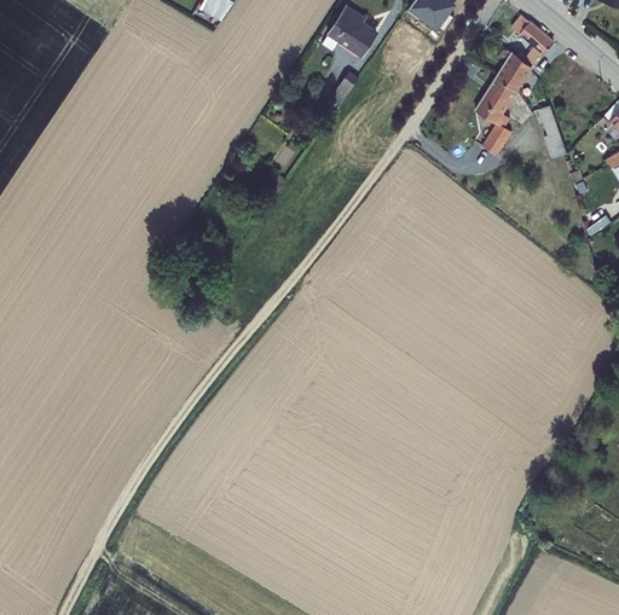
[(235,0),(210,0),(227,11),(235,0)]
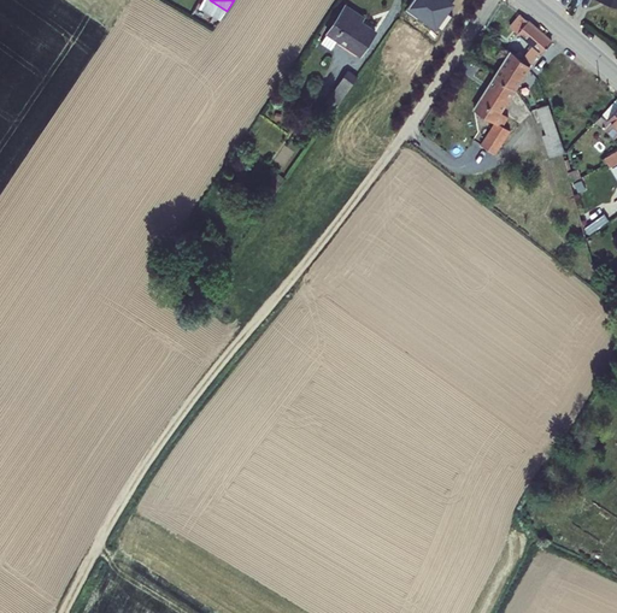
[(534,47),(522,60),(530,66),(552,42),(527,21),(519,16),(511,27),(534,47)]
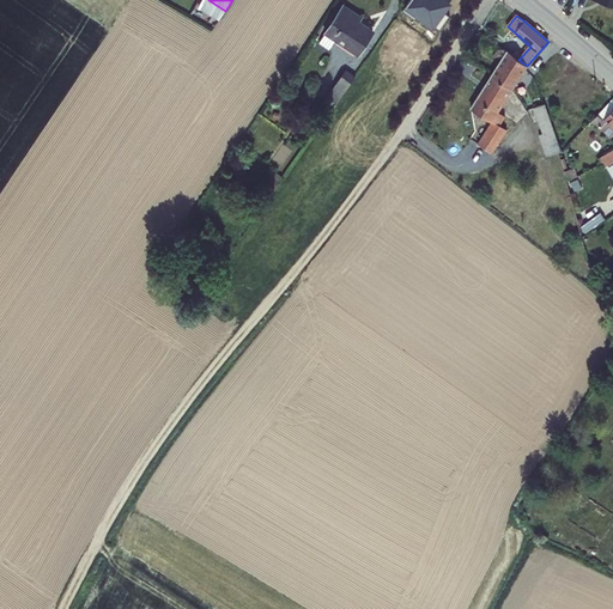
[(344,48),(325,35),(299,72),(309,79),(316,68),(338,84),(353,62),(340,53),(344,48)]
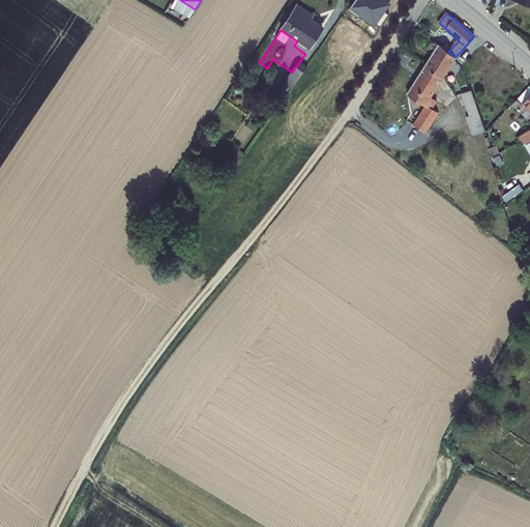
[(438,46),(423,66),(442,79),(457,58),(455,57),(448,52),(438,46)]
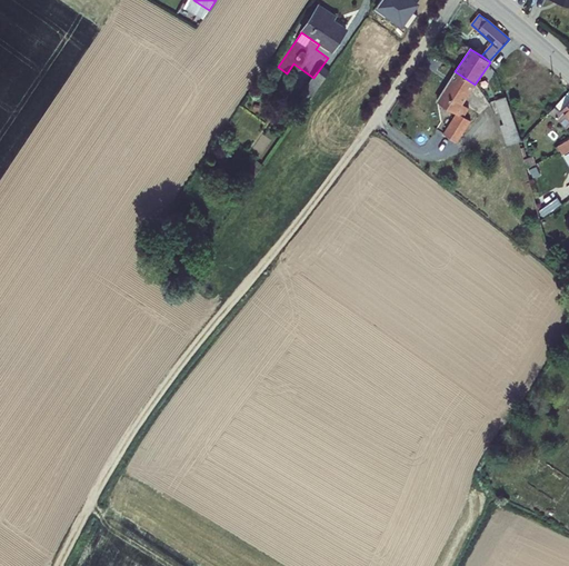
[(461,105),(475,85),(455,71),(435,101),(455,113),(440,135),(453,144),(469,122),(462,118),(468,109),(461,105)]
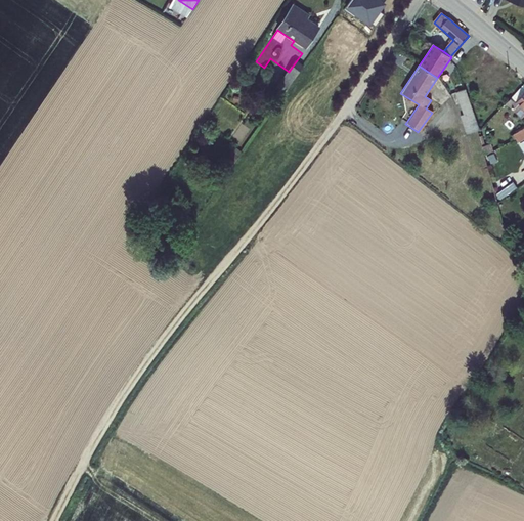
[(460,120),(465,139),(479,134),(465,92),(467,91),(466,88),(454,92),(464,119),(460,120)]
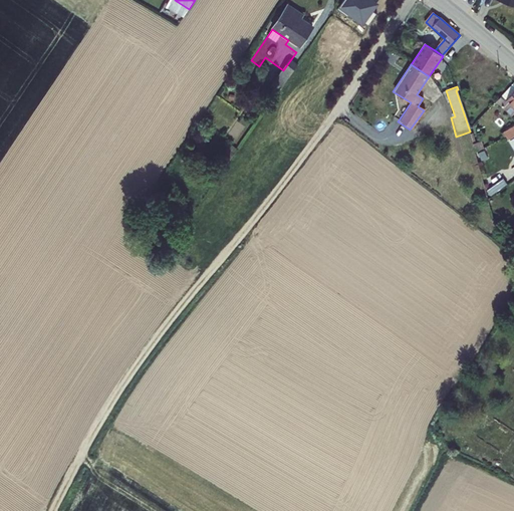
[(502,97),(513,106),(513,98),(512,97),(510,99),(508,97),(512,92),(509,89),(502,97)]
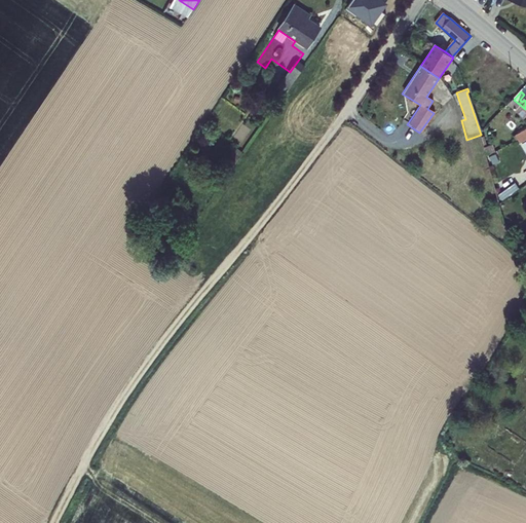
[(239,154),(234,150),(224,163),(230,167),(239,154)]
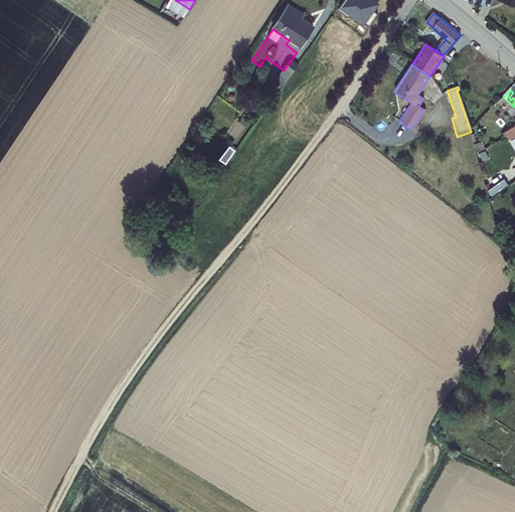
[(491,188),(495,194),(510,182),(506,177),(491,188)]
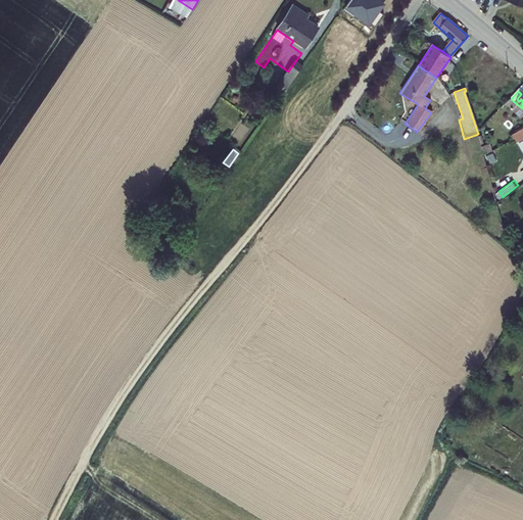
[(511,207),(522,225),(522,202),(521,200),(511,207)]
